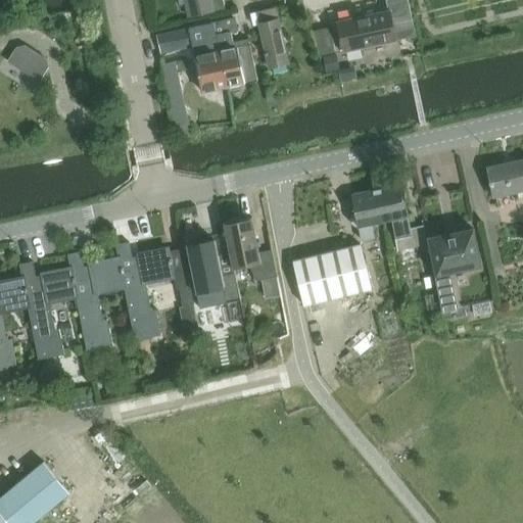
[(184,0),(189,17),(226,9),(224,0),(184,0)]
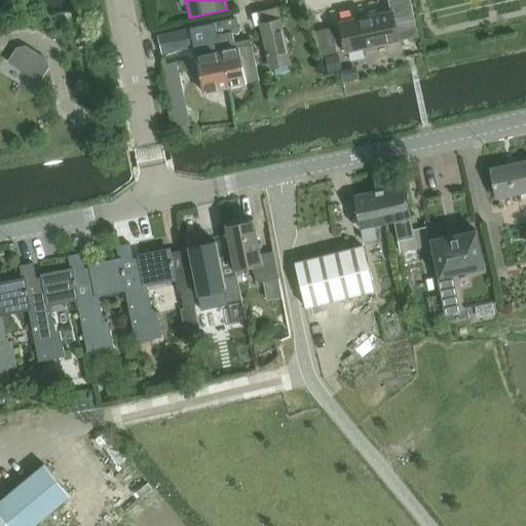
[(387,0),(390,11),(382,13),(340,23),(346,52),(418,38),(410,0),(387,0)]
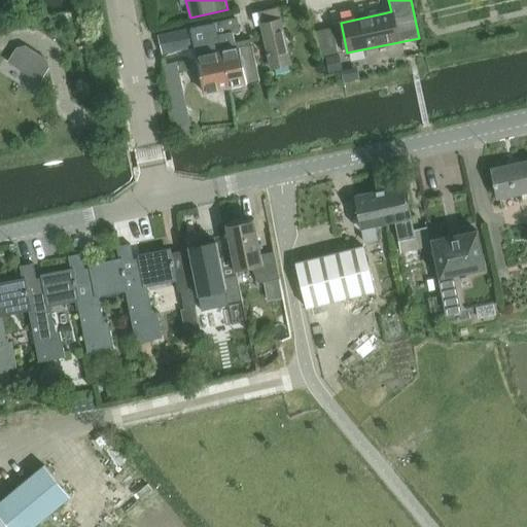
[(271,69),(291,65),(279,8),(258,12),(271,69)]
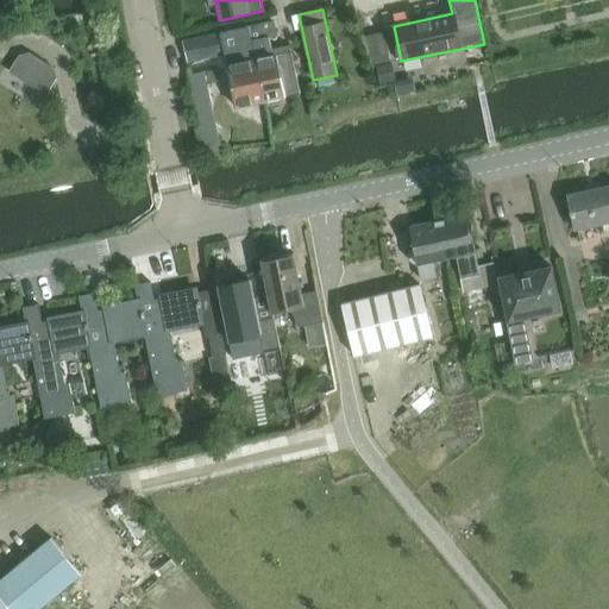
[(275,22),(250,27),(252,41),(269,37),(277,36),(275,22)]
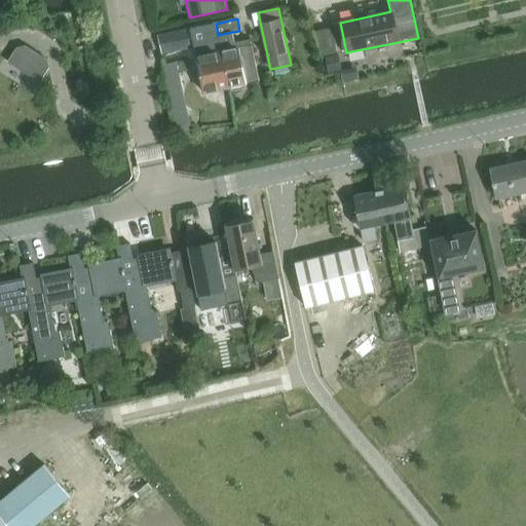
[(229,88),(222,52),(218,35),(216,24),(158,35),(161,51),(164,65),(196,58),(203,94),(229,88)]
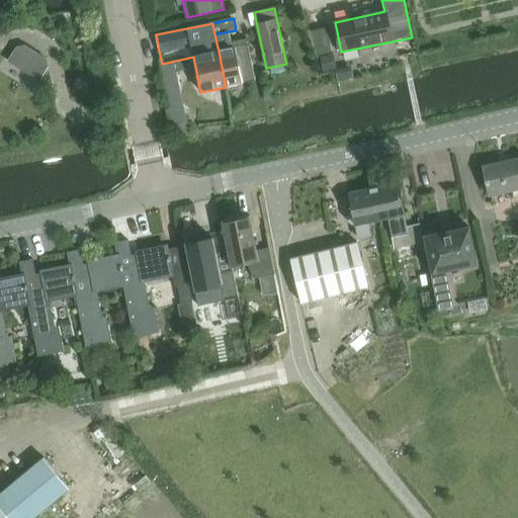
[(328,27),(311,32),(318,55),(333,52),(328,27)]
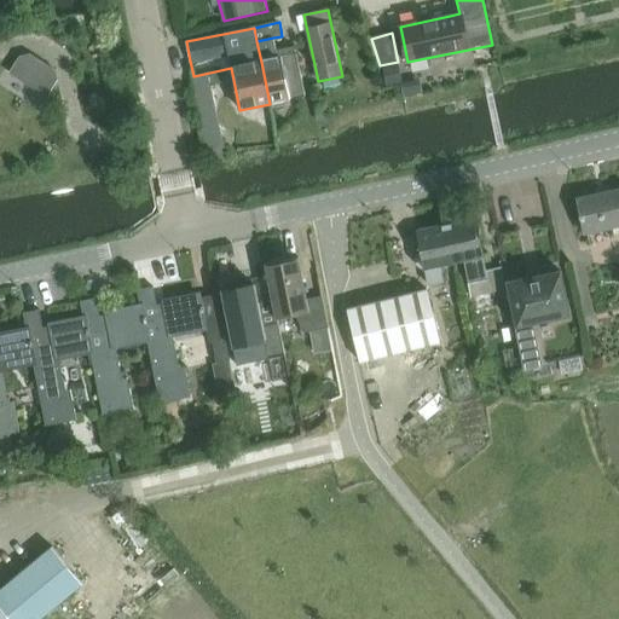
[(276,51),(273,38),(256,41),(261,62),(270,104),(305,97),(295,47),(276,51)]
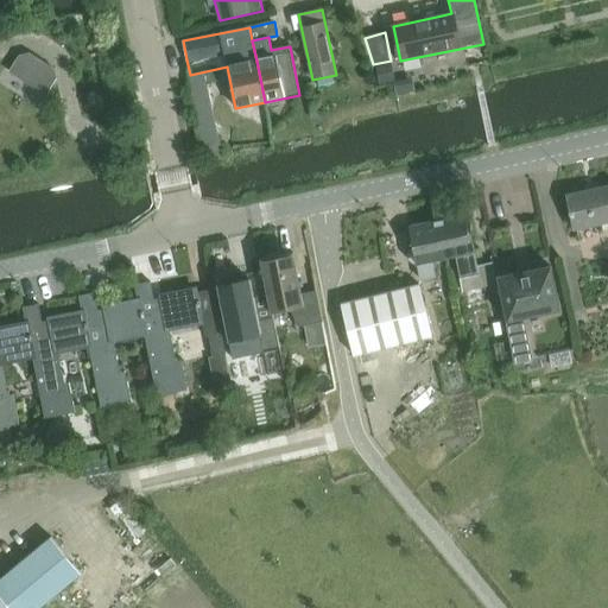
[(21,56),(11,73),(46,95),(57,81),(55,70),(32,55),(21,56)]
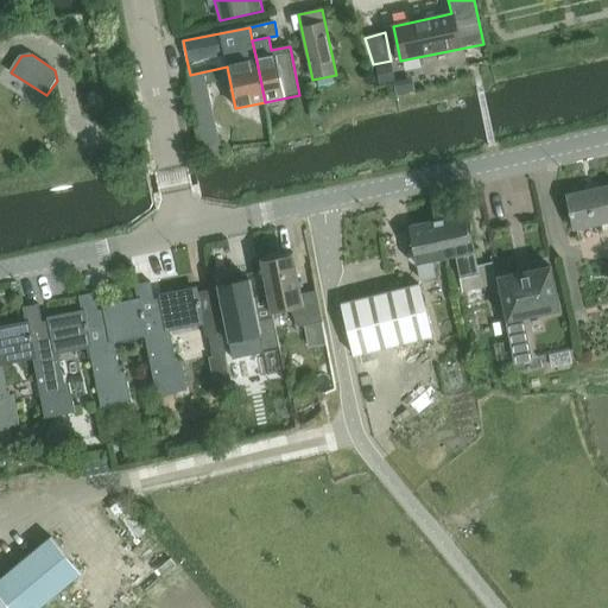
[(574,229),(607,221),(607,185),(567,194),(574,229)]
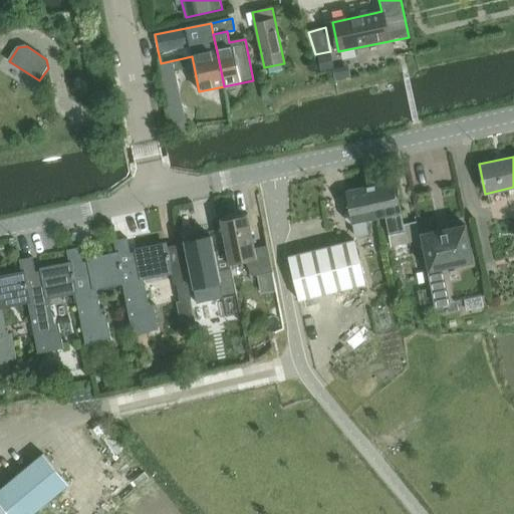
[(370,187),(377,218),(383,217),(390,247),(421,241),(417,222),(404,225),(395,182),(370,187)]
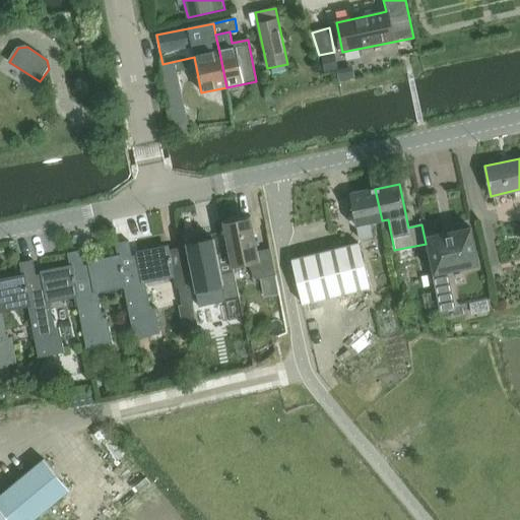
[(382,220),(375,189),(350,194),(354,212),(351,213),(349,217),(349,222),(353,226),(355,226),(359,241),(371,238),(368,223),(382,220)]
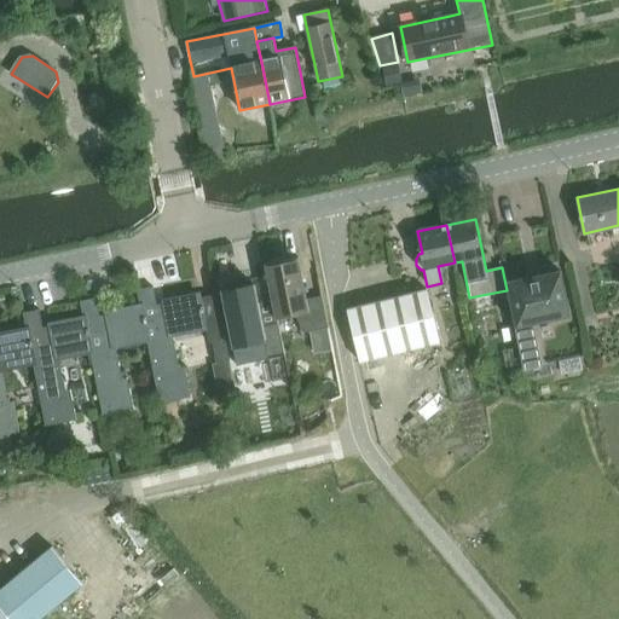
[(322,296),(307,299),(299,258),(266,265),(277,318),(296,314),(304,333),(329,328),(322,296)]
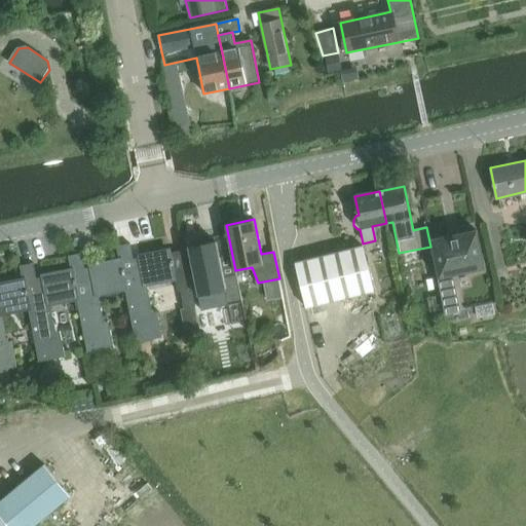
[(430,241),(431,241),(445,312),(458,310),(451,273),(483,267),(476,232),(477,232),(476,231),(475,231),(460,234),(446,236),(447,237),(433,240),(433,239),(430,239),(430,241)]
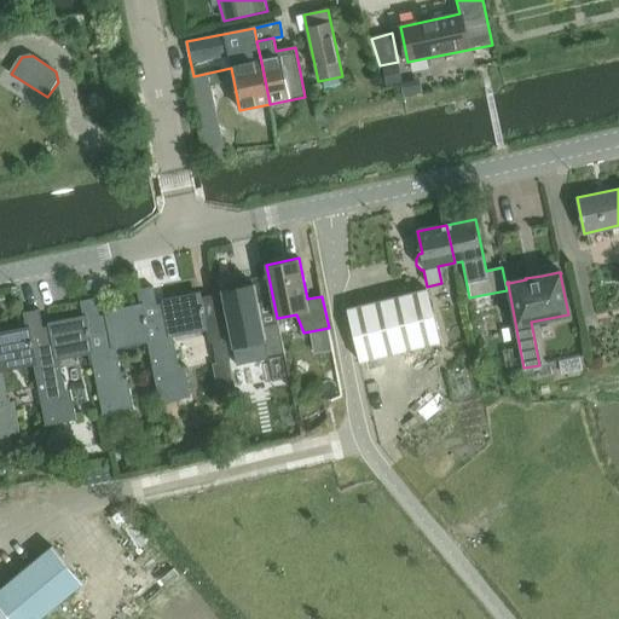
[(233,347),(253,343),(261,360),(284,356),(278,323),(264,325),(255,285),(223,291),(233,347)]
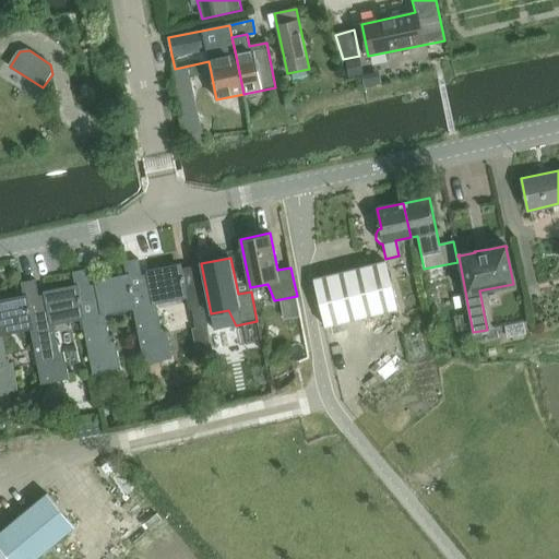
[(127,276),(133,307),(144,364),(173,358),(167,331),(162,332),(156,302),(188,296),(194,328),(207,325),(194,266),(182,269),(181,265),(146,272),(147,276),(143,277),(139,259),(123,262),(127,276)]
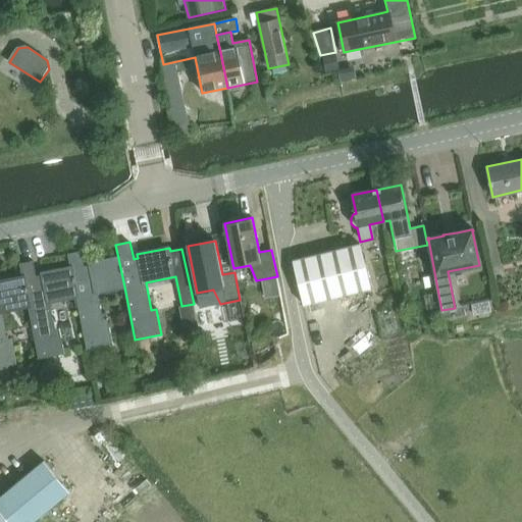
[(294,261),(301,293),(304,306),(371,289),(361,246),(294,261)]
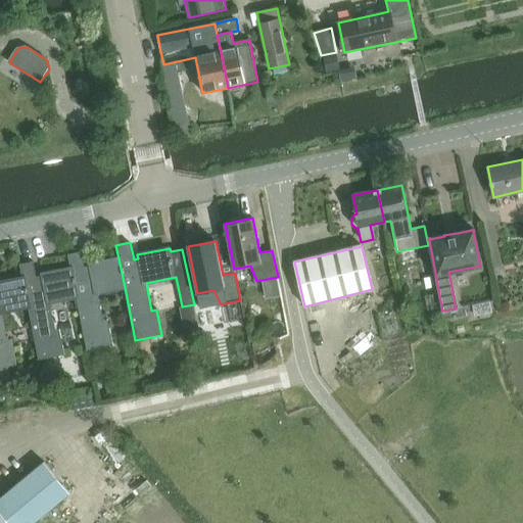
[(70,269),(77,297),(87,350),(113,345),(108,320),(103,321),(98,293),(125,287),(119,258),(89,265),(90,269),(85,269),(82,252),(67,254),(70,269)]
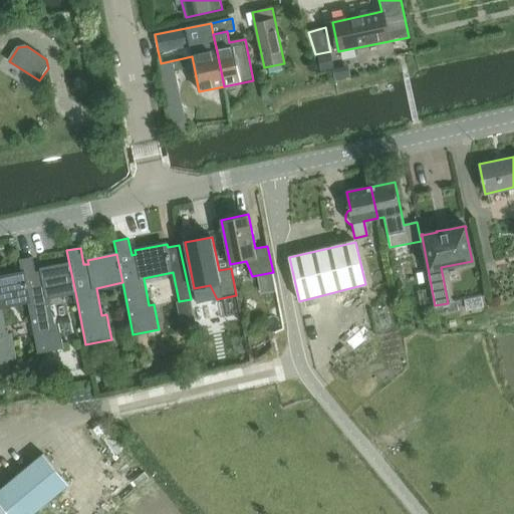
[(22,273),(28,301),(38,354),(64,349),(59,323),(54,324),(49,297),(75,292),(69,264),(40,270),(41,273),(36,274),(33,257),(19,260),(22,273)]
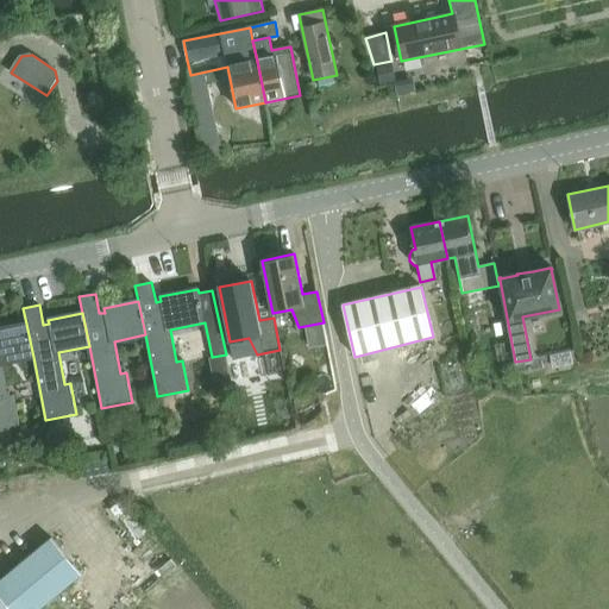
[(0,428),(20,425),(14,395),(8,396),(2,364),(33,357),(26,324),(0,328),(0,428)]
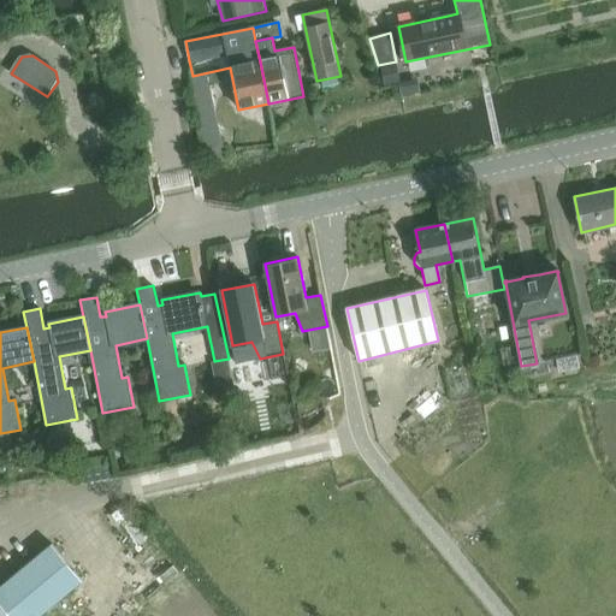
[(440,403),(415,425),(426,437),(451,415),(440,403)]
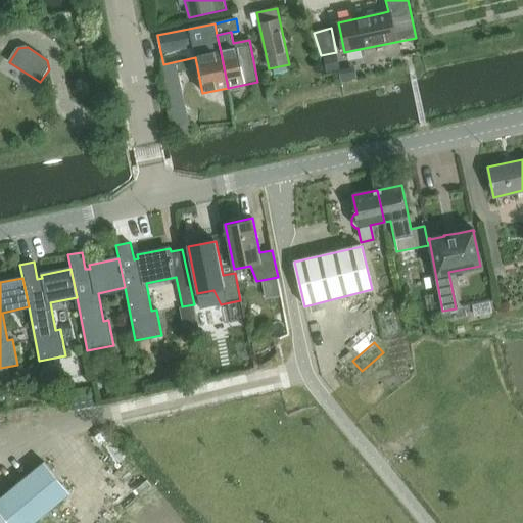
[(0,512),(8,522),(33,522),(59,502),(69,493),(44,462),(0,498),(0,512)]
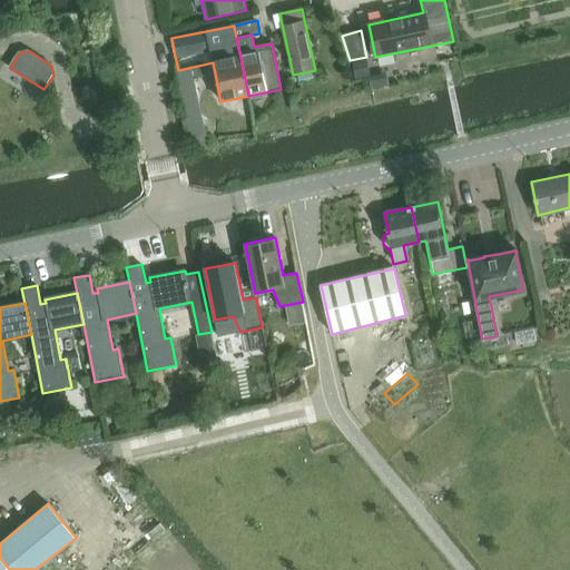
All buildings are outlined.
